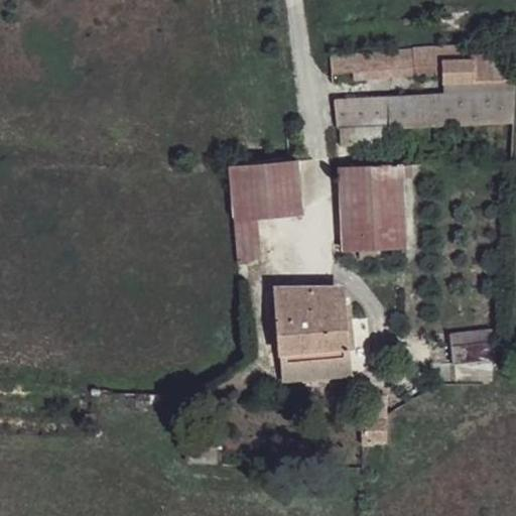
[(441,75),(442,82),(476,81),(474,57),(467,56),(466,45),(440,47),(441,75)]
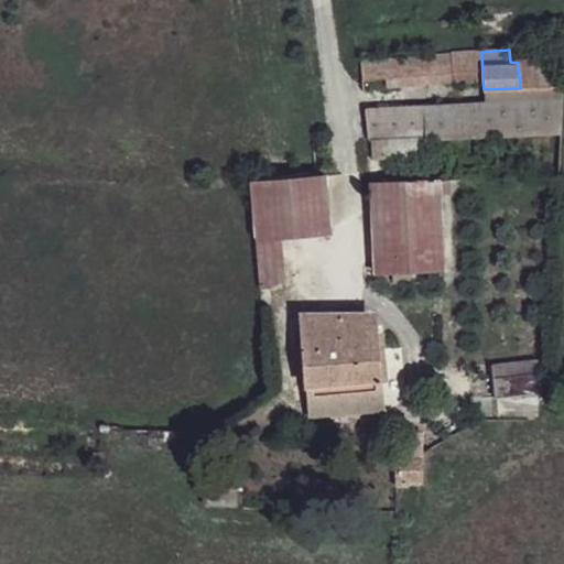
[(453,54),(454,82),(483,82),(481,52),(453,54)]
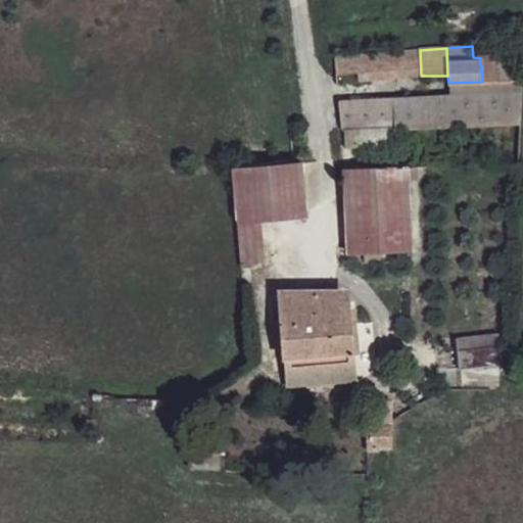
[(336,56),(338,81),(421,76),(420,50),(336,56)]
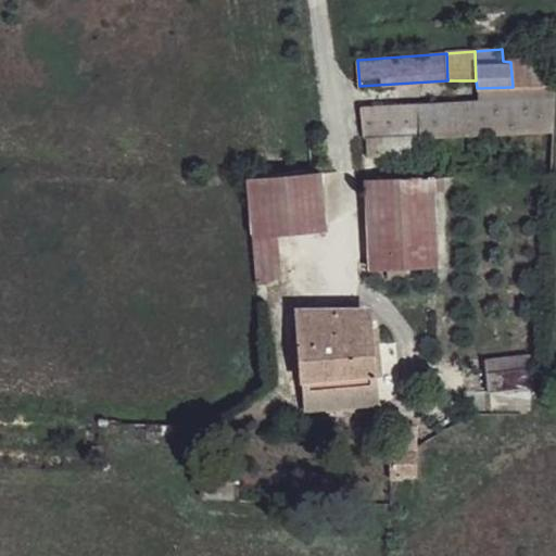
[(513,87),(513,92),(548,91),(548,59),(543,58),(541,64),(510,62),(513,87)]
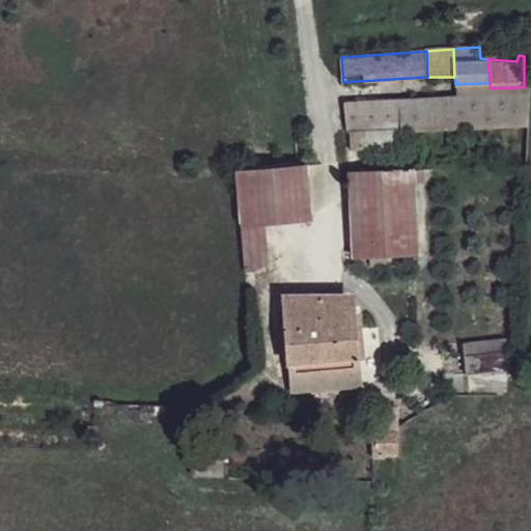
[(455,84),(456,99),(490,95),(490,88),(490,83),(455,84)]
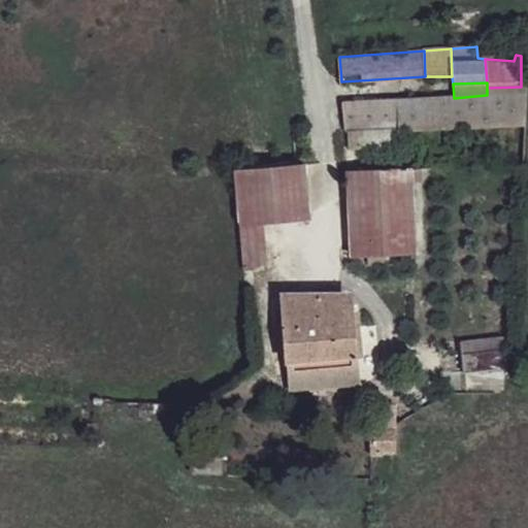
[(487,88),(487,95),(521,95),(521,90),(521,87),(487,88)]
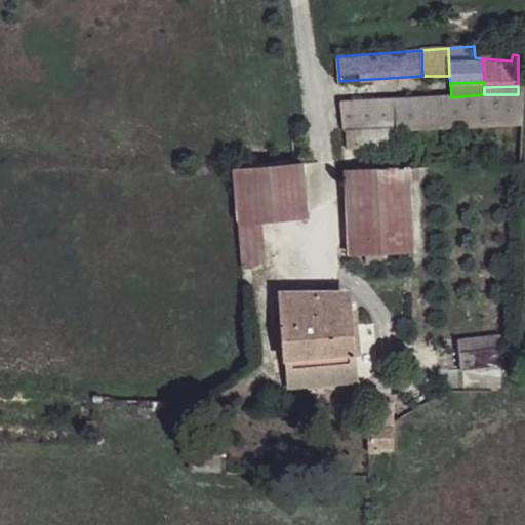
[(446,97),(448,124),(524,122),(524,107),(524,89),(518,89),(518,94),(484,94),(451,97),(446,97)]
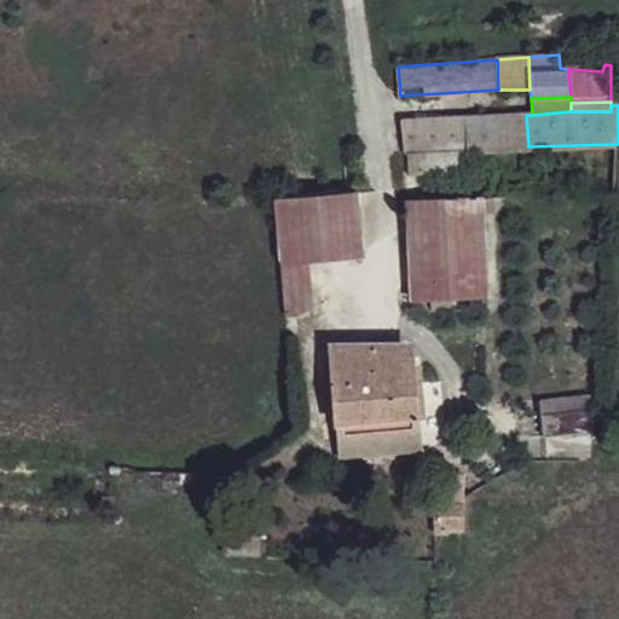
[(405,151),(410,151),(462,150),(528,146),(526,115),(403,116),(405,151)]
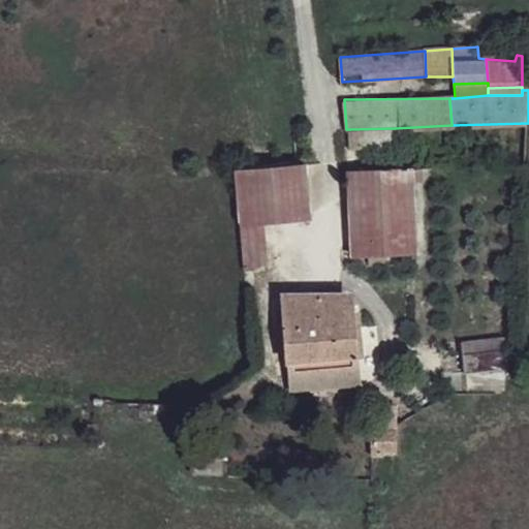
[(350,129),(351,151),(395,148),(395,128),(350,129)]
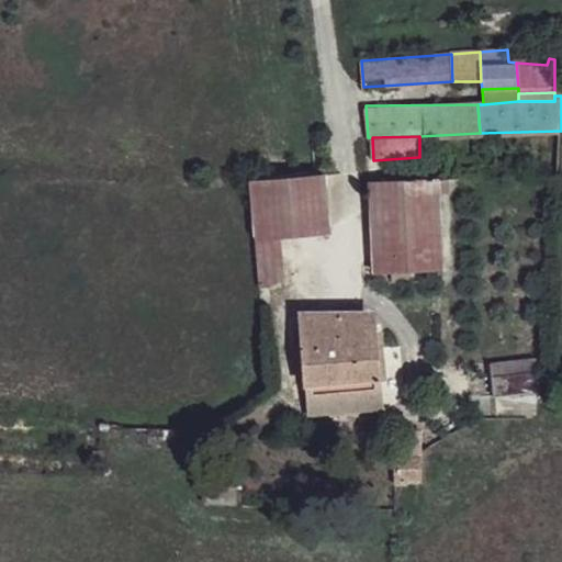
[(329,236),(325,176),(249,182),(253,242),(258,242),(279,240),(329,236)]
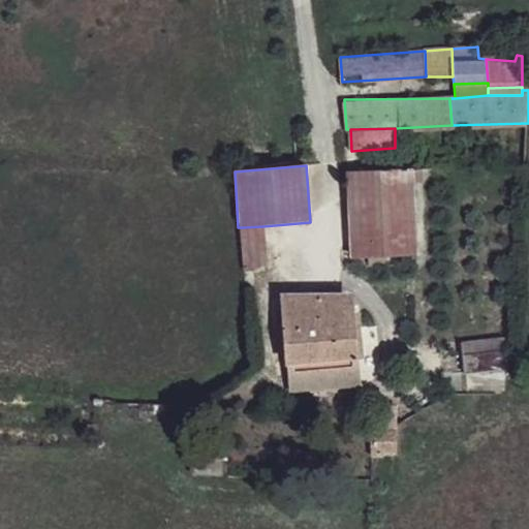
[(346,172),(349,260),(416,256),(413,168),(346,172)]
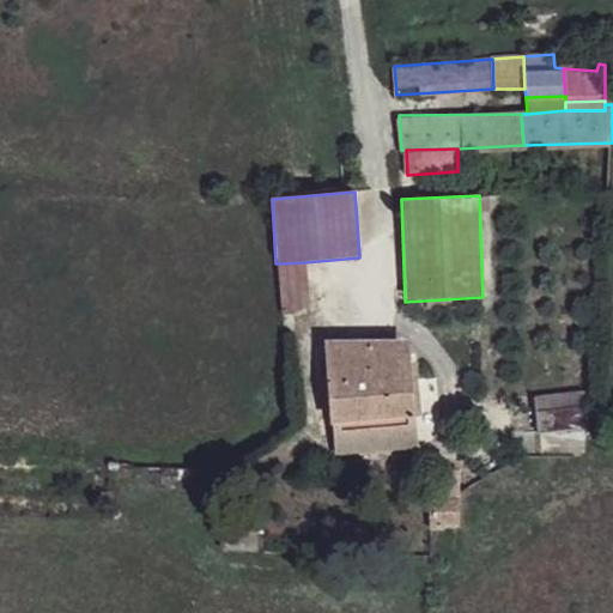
[(304,262),(281,263),(275,263),(280,317),(284,317),(290,320),(309,309),(304,262)]
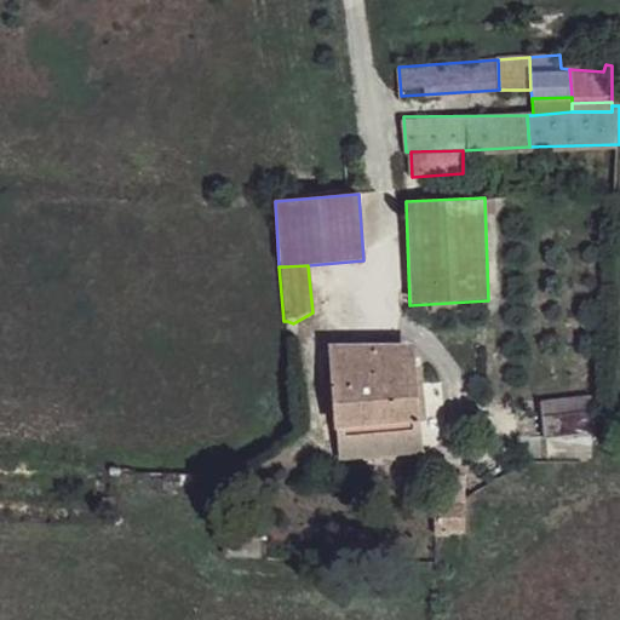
[(340,414),(340,425),(423,414),(415,352),(401,342),(336,346),(337,394),(333,394),(334,414),(340,414)]
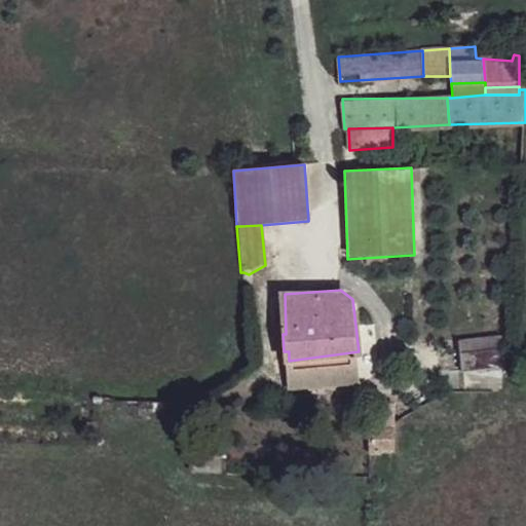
[(461,340),(464,369),(506,365),(504,345),(481,347),(479,339),(461,340)]
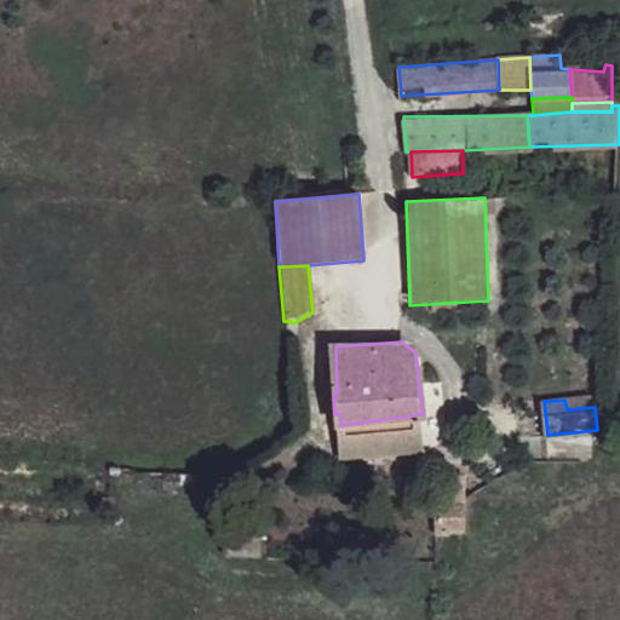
[(340,425),(342,445),(425,434),(423,414),(340,425)]
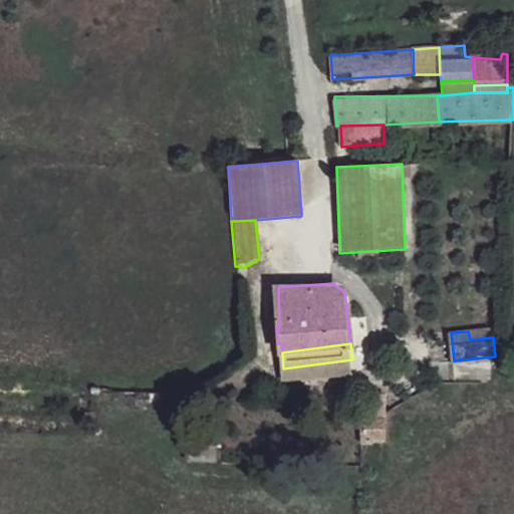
[(102,389),(99,400),(111,403),(112,390),(102,389)]
